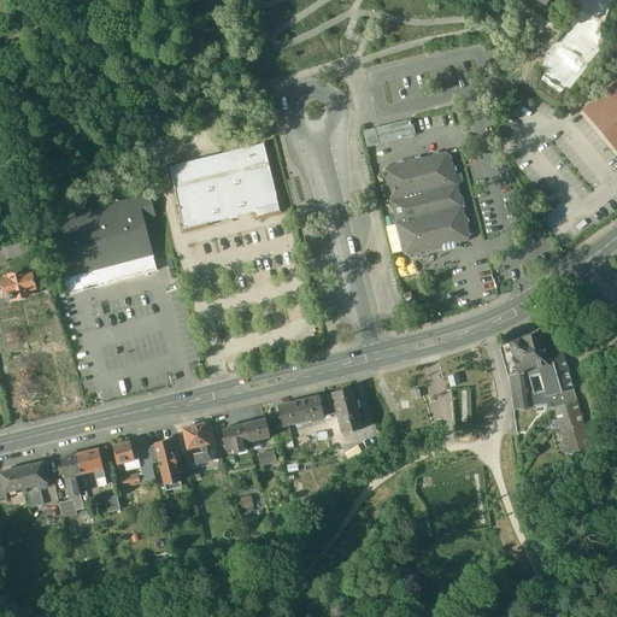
[(616,83),(583,112),(616,152),(616,83)]
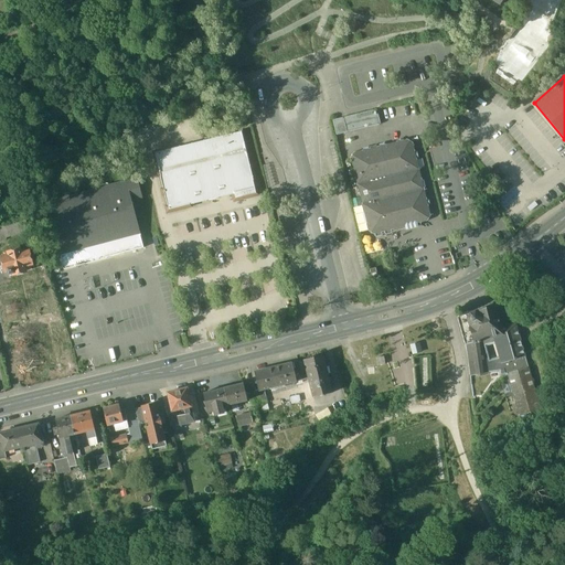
[(376,110),(333,121),(337,136),(381,125),(376,110)]
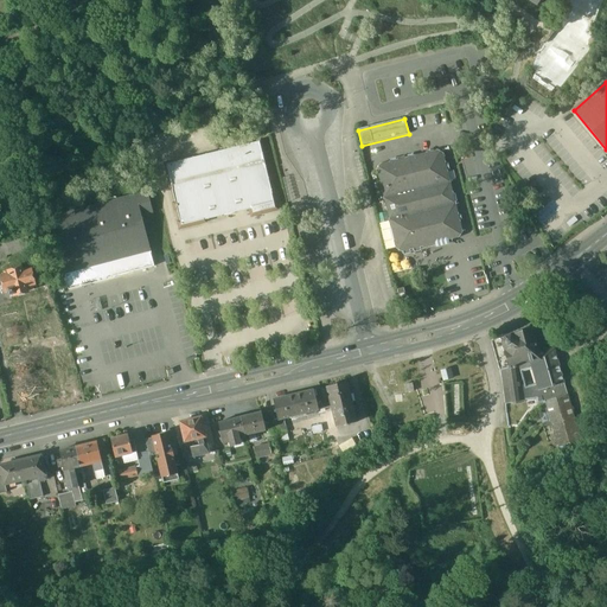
[(260,142),(168,164),(184,225),(274,202),(260,142)]
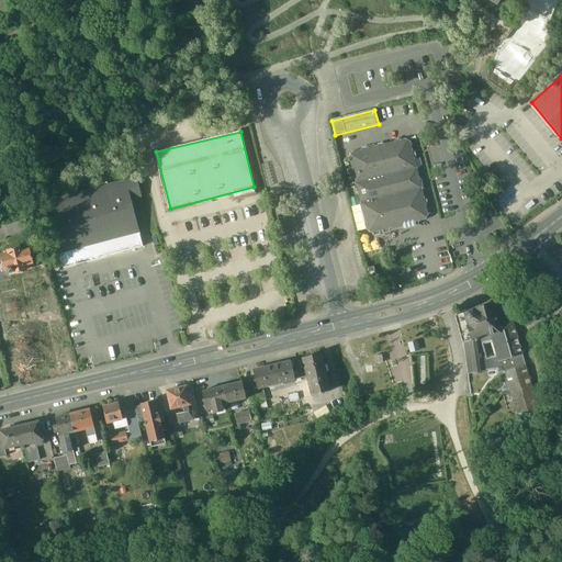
[(404,138),(352,152),(349,157),(367,231),(372,234),(425,221),(428,214),(411,142),(404,138)]
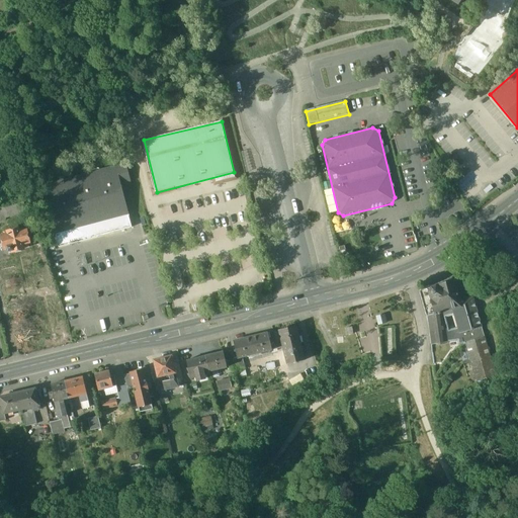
[(115,167),(118,180),(128,177),(125,164),(115,167)]
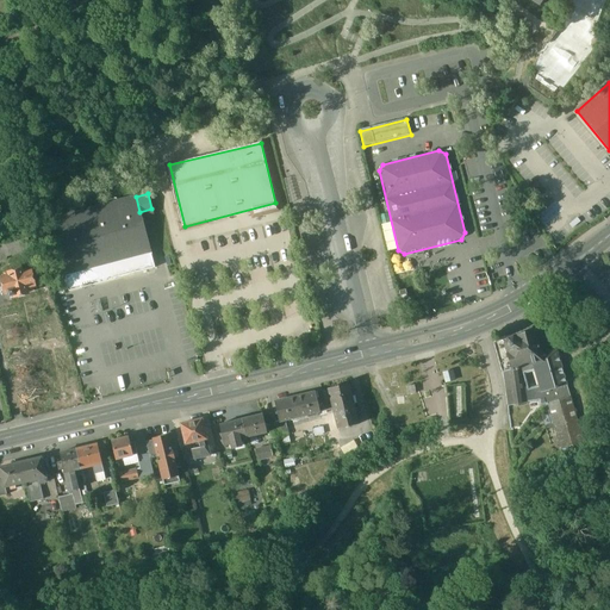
[(139,212),(136,197),(50,219),(69,291),(155,268),(139,212)]
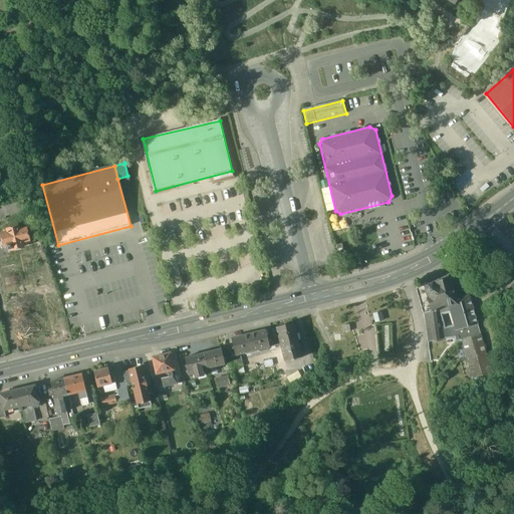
[(1,207),(4,217),(26,210),(23,200),(1,207)]
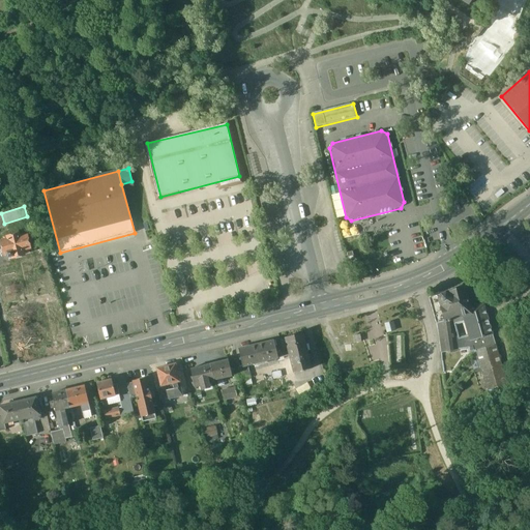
[(20,238),(19,235),(5,239),(6,241),(2,242),(3,249),(0,251),(1,255),(4,254),(5,255),(7,254),(8,259),(12,258),(13,258),(31,254),(27,237),(20,238)]
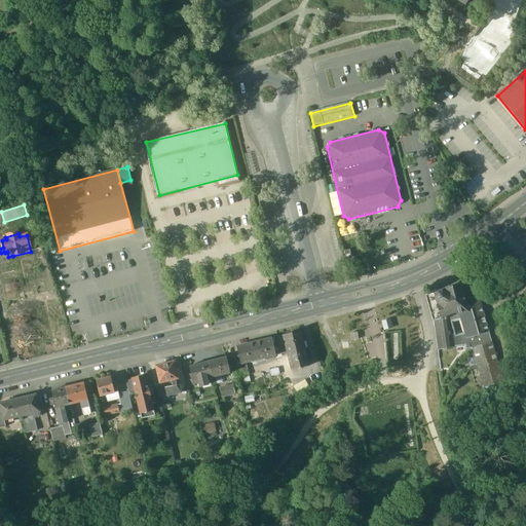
[(519,286),(515,289),(521,299),(525,296),(519,286)]
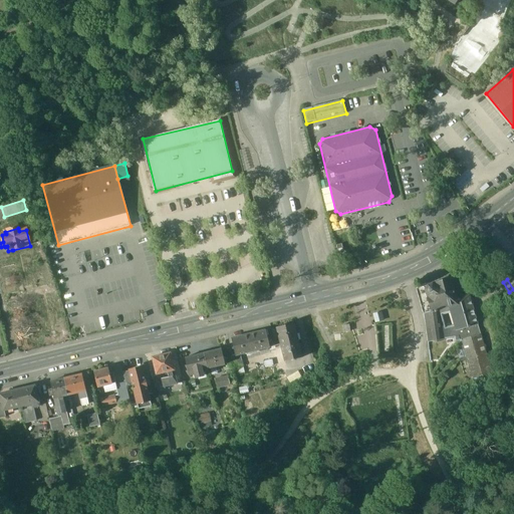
[(451,280),(423,287),(429,307),(450,301),(456,299),(451,280)]
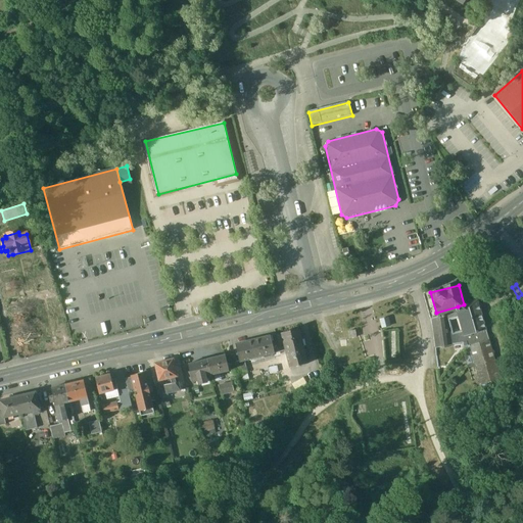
[(518,297),(512,287),(507,290),(513,300),(518,297)]
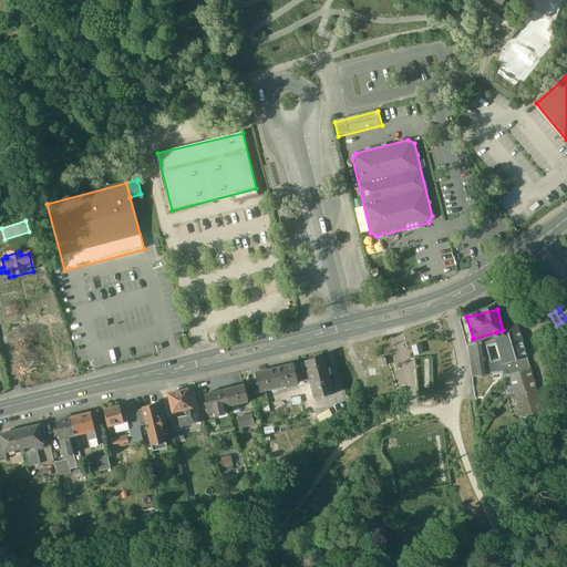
[(556,326),(549,315),(544,318),(552,329),(556,326)]
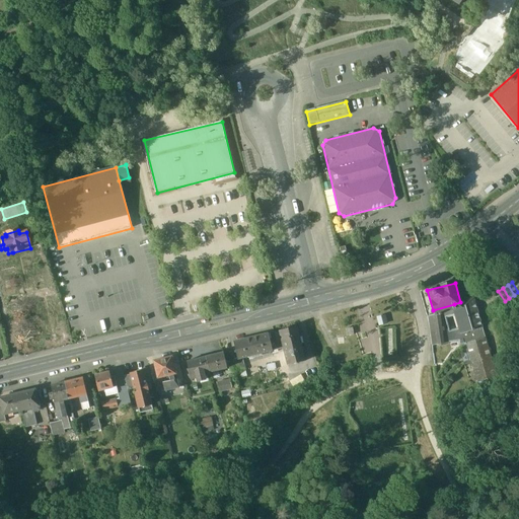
[(454,304),(433,310),(427,290),(420,292),(430,325),(432,346),(459,343),(464,343),(463,332),(462,334),(454,304)]
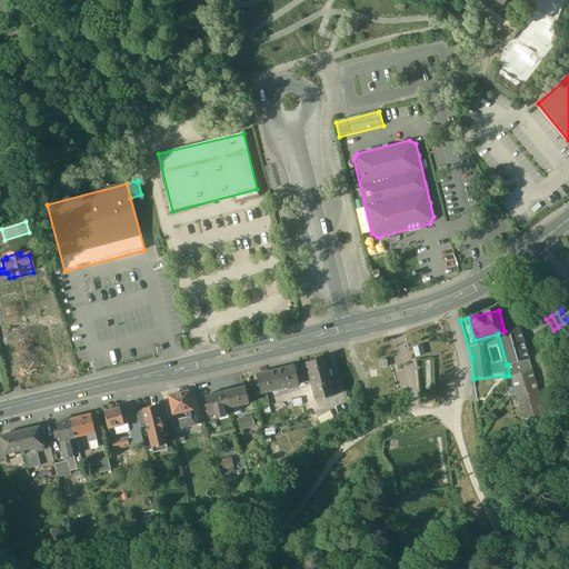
[(548,333),(553,330),(546,319),(541,322),(548,333)]
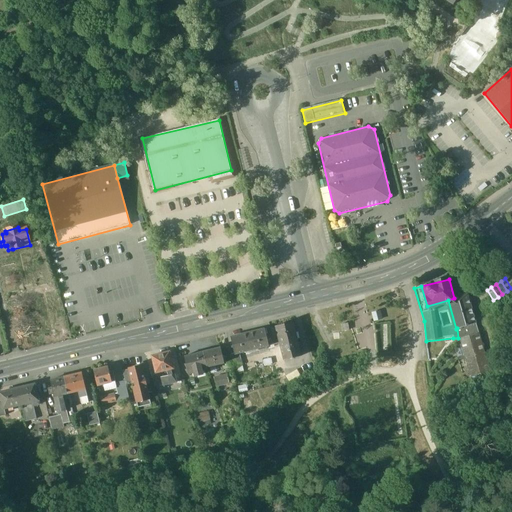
[(493,300),(487,290),(482,293),(488,303),(493,300)]
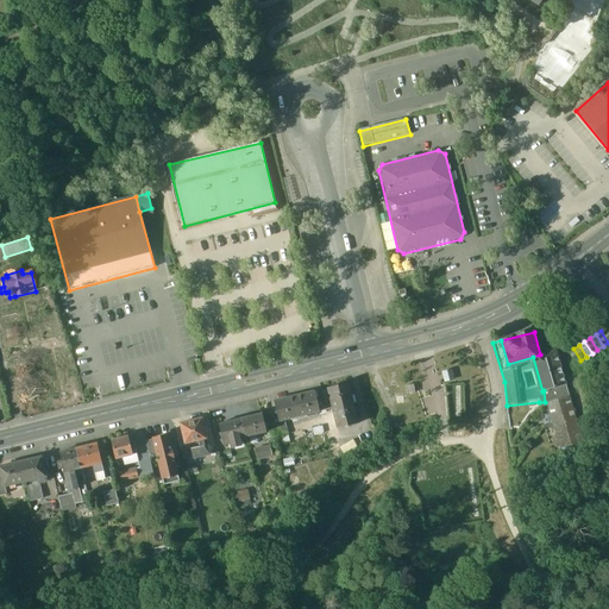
[(573,349),(567,352),(576,364),(581,360),(573,349)]
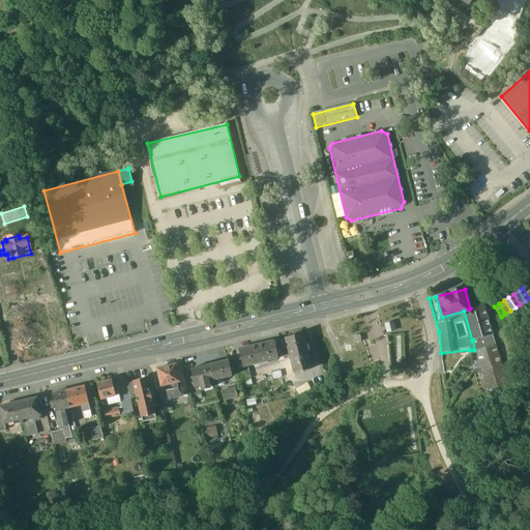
[(483,304),(474,307),(482,337),(492,334),(483,304)]
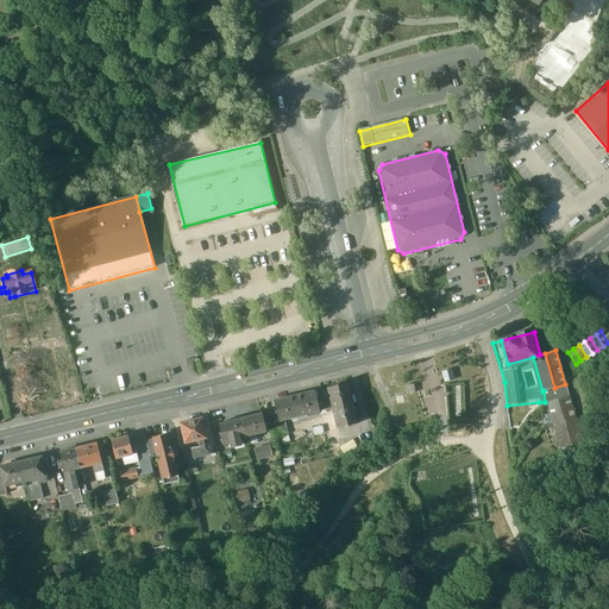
[(540,355),(533,357),(542,391),(544,390),(554,388),(545,353),(540,355)]
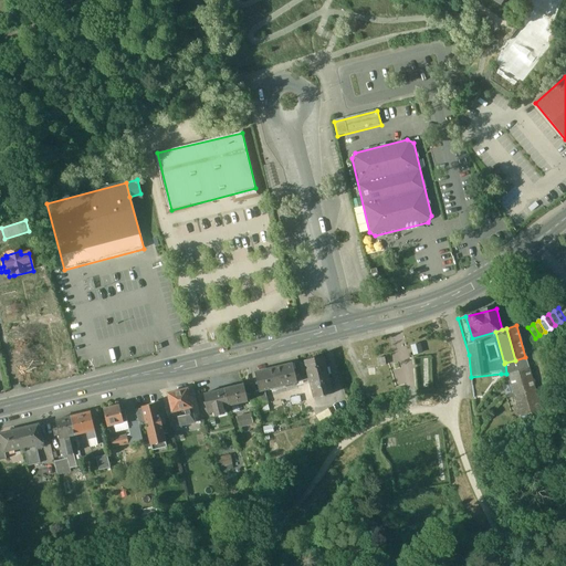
[(324,357),(304,362),(307,375),(310,380),(328,376),(324,357)]
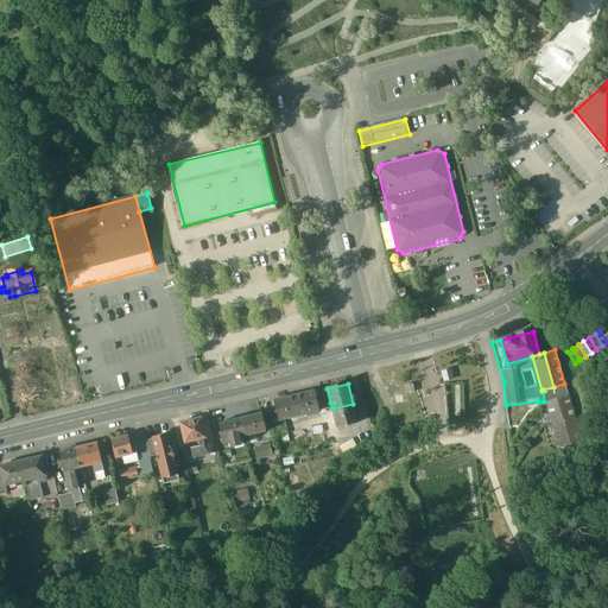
[(405,393),(415,392),(413,384),(404,385),(405,393)]
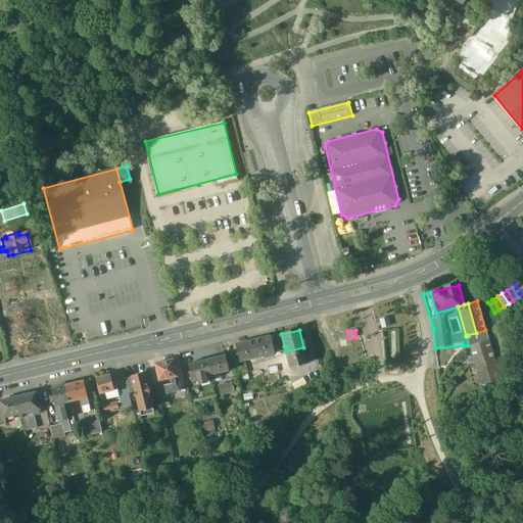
[(467,335),(468,345),(463,345),(464,347),(470,345),(481,385),(500,379),(485,330),(476,333),(467,335)]
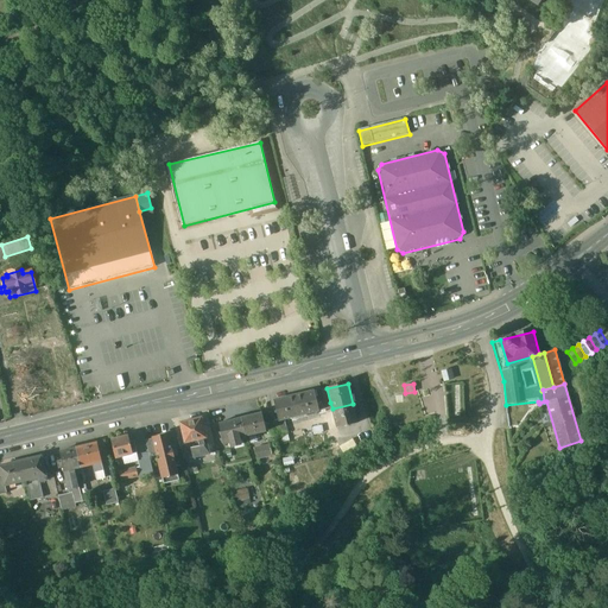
[(327,388),(321,390),(324,404),(330,403),(327,388)]
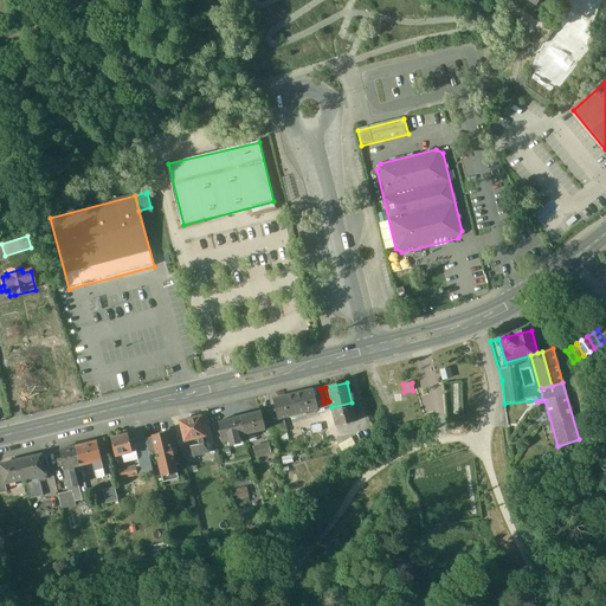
[(320,388),(313,389),(316,405),(323,403),(320,388)]
